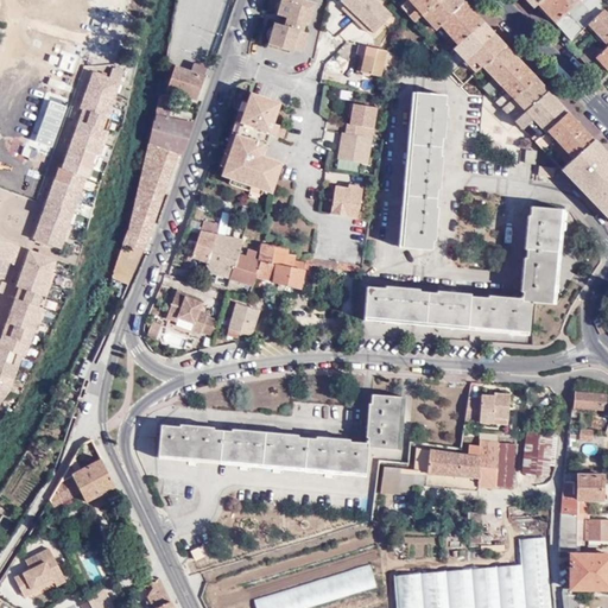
[(308,27),(315,4),(304,0),(298,0),(299,0),(298,0),(279,0),(274,16),(284,19),(283,26),(272,23),(266,44),(291,51),(292,50),(301,52),(306,33),(301,32),(303,25),(308,27)]
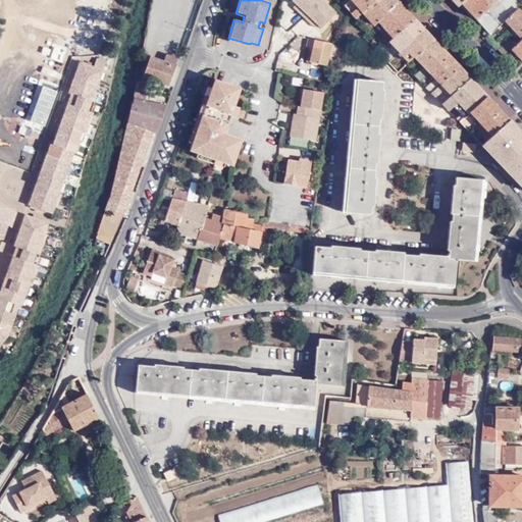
[(333,15),(317,0),(292,0),(291,2),(295,6),(293,8),(313,29),(316,25),(320,29),(333,15)]
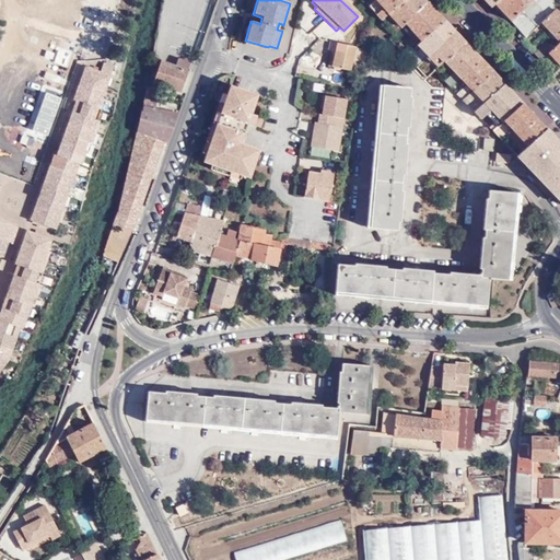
[(382,21),(403,0),(374,0),(369,6),(382,21)]
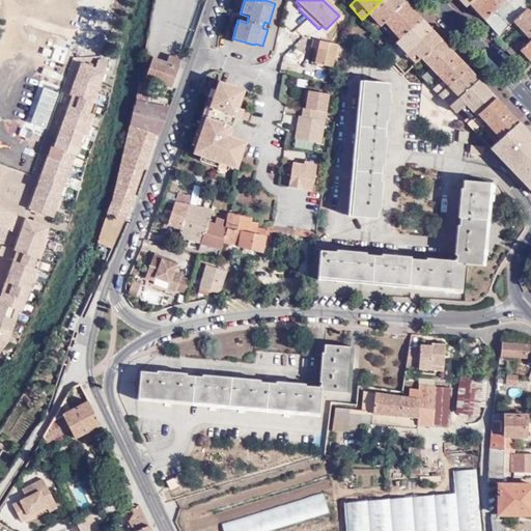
[(373,32),(386,22),(406,2),(402,0),(382,0),(362,20),(373,32)]
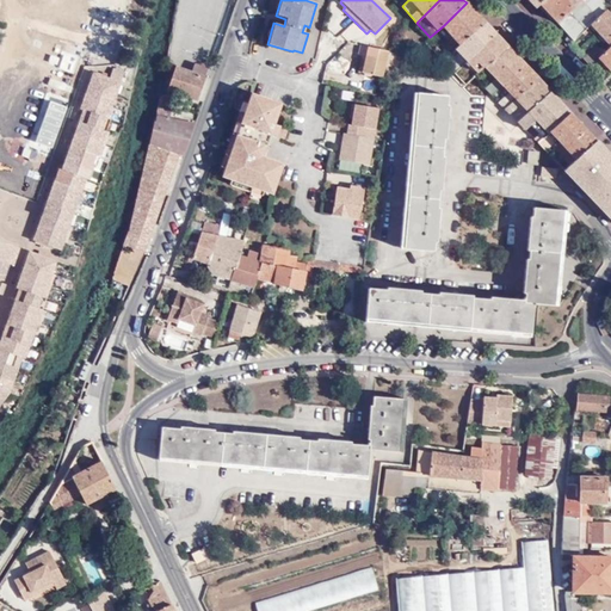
[(591,25),(610,6),(604,0),(544,0),(539,5),(568,35),(565,39),(569,44),(571,44),(591,25)]
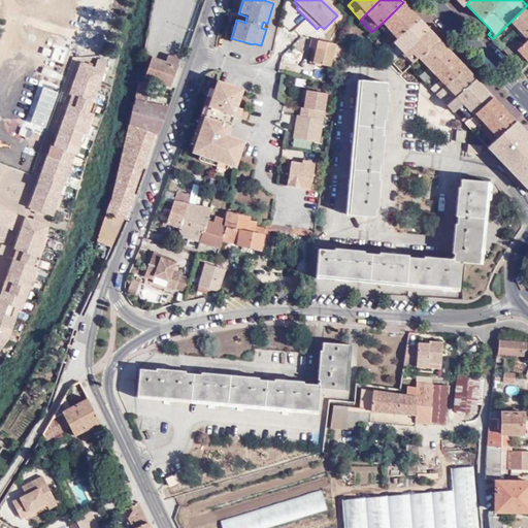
[(384,22),(395,36),(402,26),(405,23),(403,22),(413,12),(403,2),(384,22)]
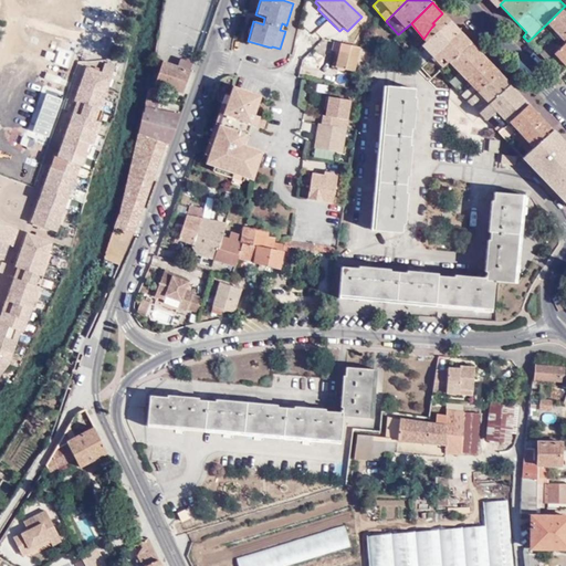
[(565,6),(547,23),(565,42),(565,6)]
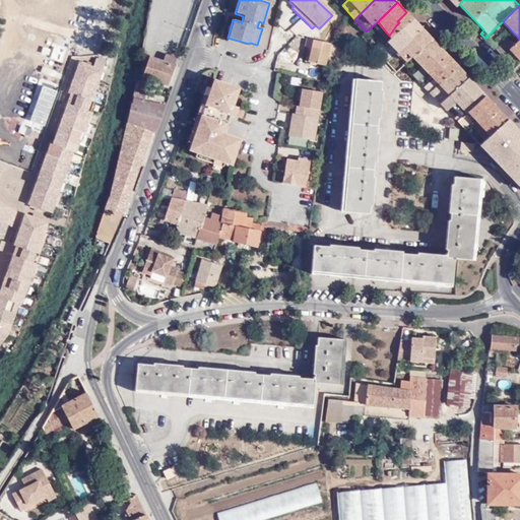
[(403,28),(413,20),(406,12),(397,21),(399,22),(396,25),(389,36),(393,40),(403,28)]
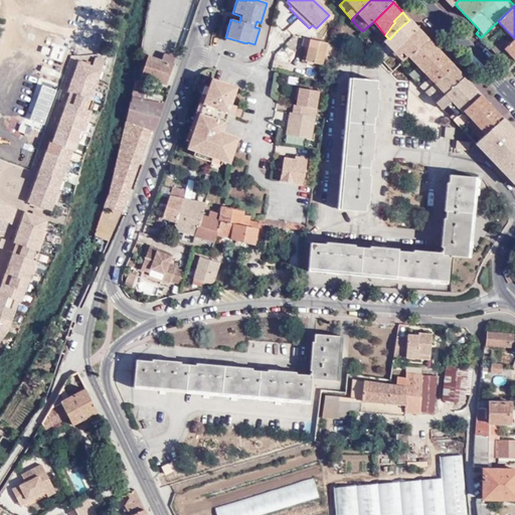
[(394,51),(418,29),(409,20),(399,28),(389,39),(385,42),(394,51)]
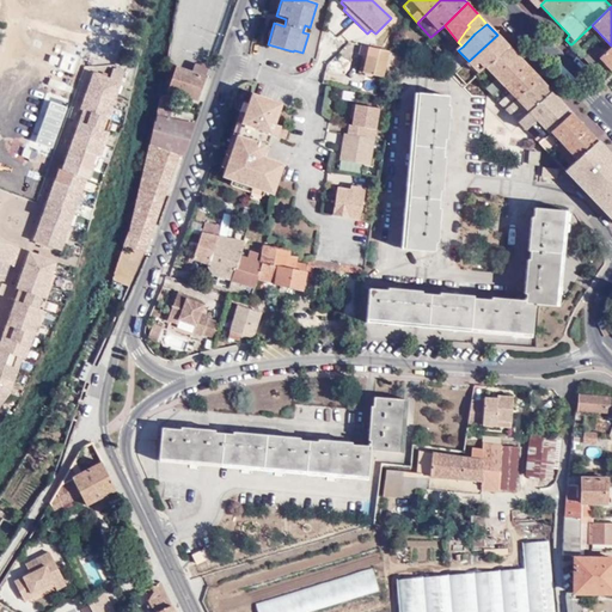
[(503,86),(526,65),(497,35),(469,61),(479,73),(485,67),(496,78),(503,86)]
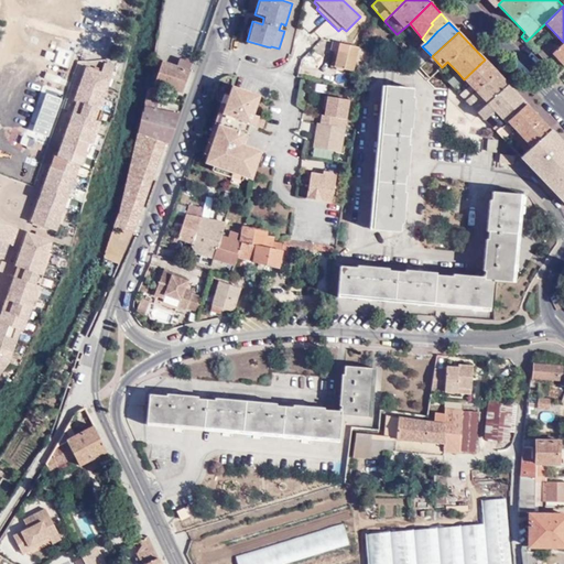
[(397,47),(405,55),(413,49),(404,40),(397,47)]
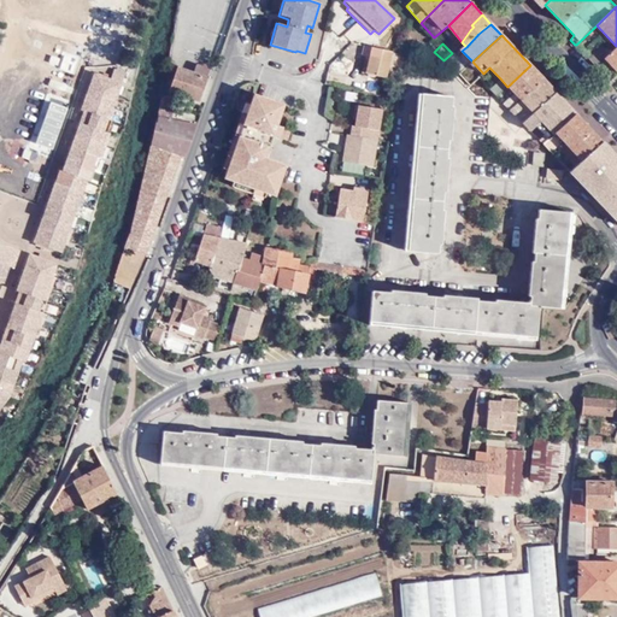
[(616,72),(616,46),(609,54),(604,59),(616,72)]
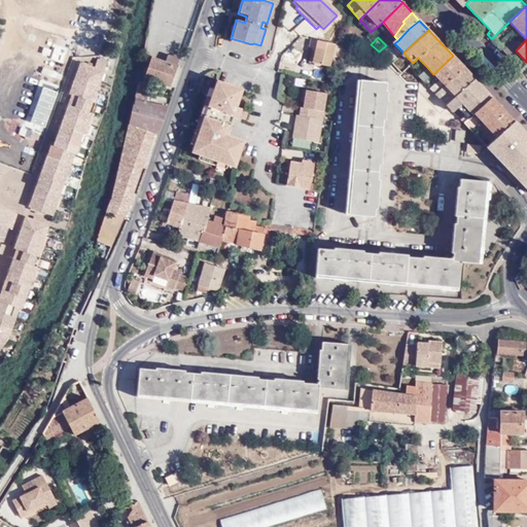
[(346,46),(309,40),(307,47),(310,47),(313,48),(310,64),(330,67),(331,60),(343,62),(346,46)]
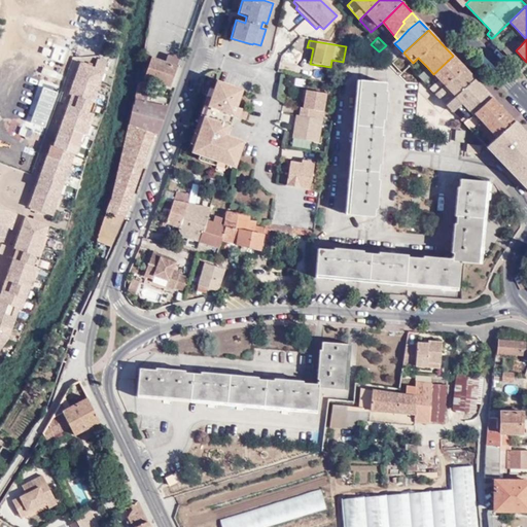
[(391,64),(403,53),(394,43),(391,40),(386,45),(379,51),(391,64)]
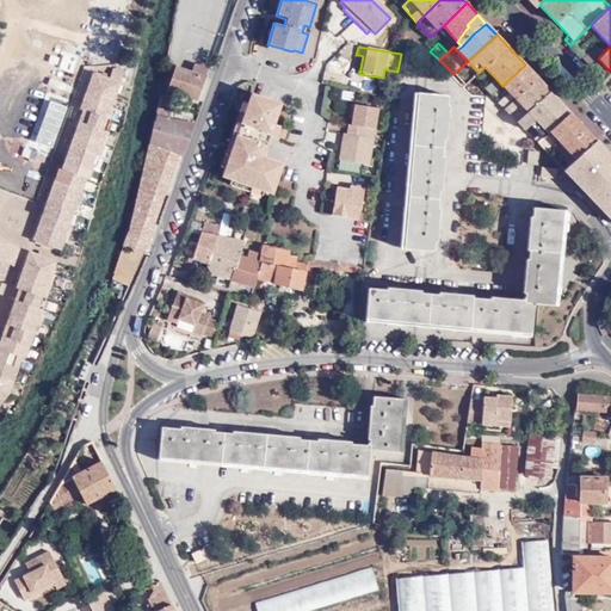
[(584,59),(590,66),(598,59),(603,54),(597,47),(584,59)]
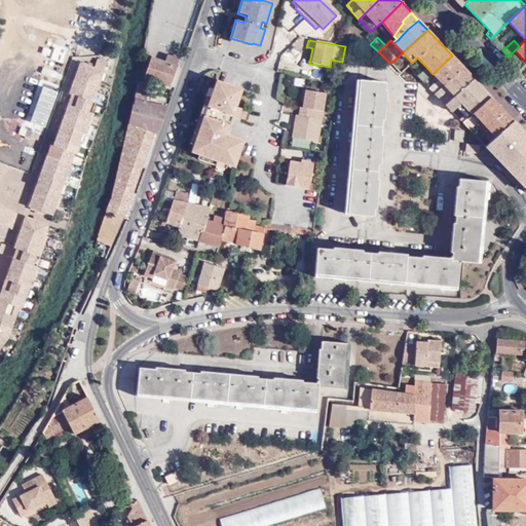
[(365,48),(359,46),(355,61),(362,61),(365,48)]
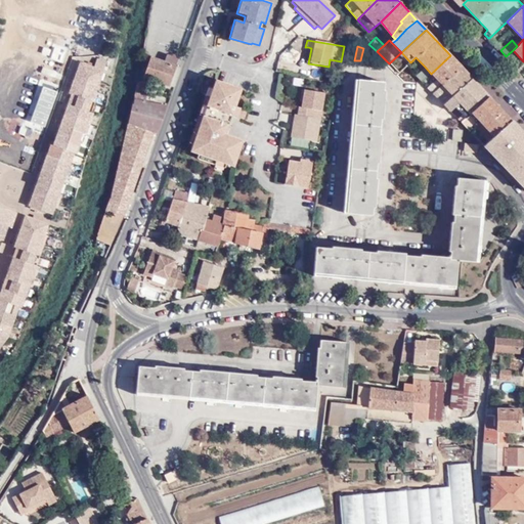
[(167,86),(177,59),(167,55),(165,62),(149,57),(143,77),(167,86)]
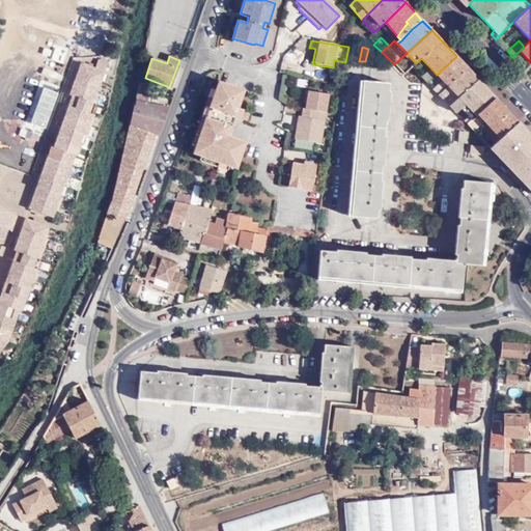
[(448,86),(468,70),(456,56),(437,75),(442,80),(434,89),(439,94),(448,86)]
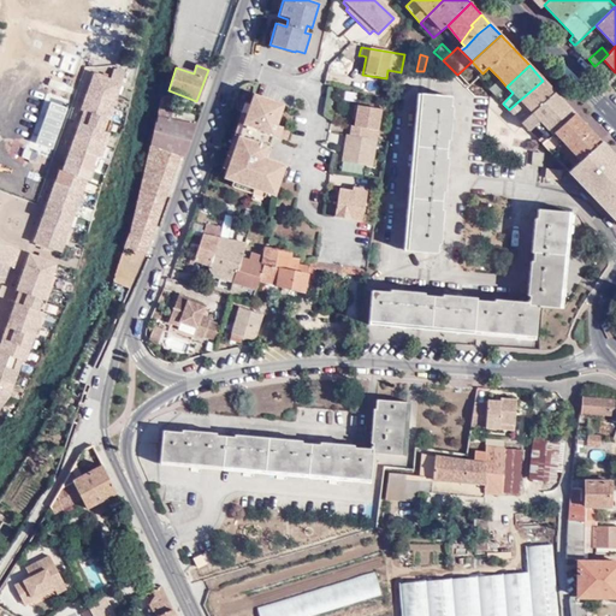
[(110,75),(122,80),(125,72),(113,67),(110,75)]
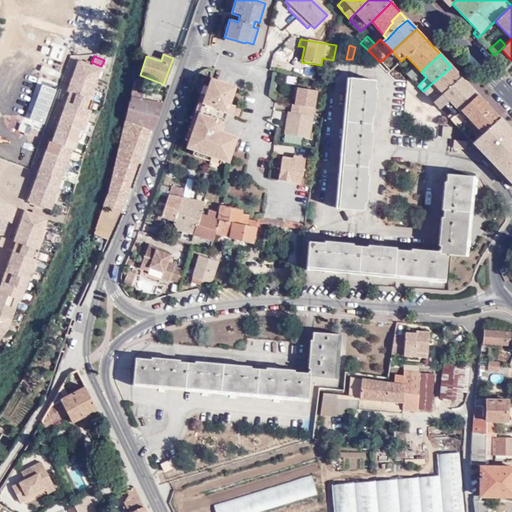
[(89,97),(101,66),(91,62),(91,64),(77,59),(66,90),(68,91),(51,141),(48,141),(28,199),(42,204),(54,209),(61,189),(58,187),(72,147),(75,148),(82,130),(83,130),(91,110),(88,108),(91,98),(89,97)]
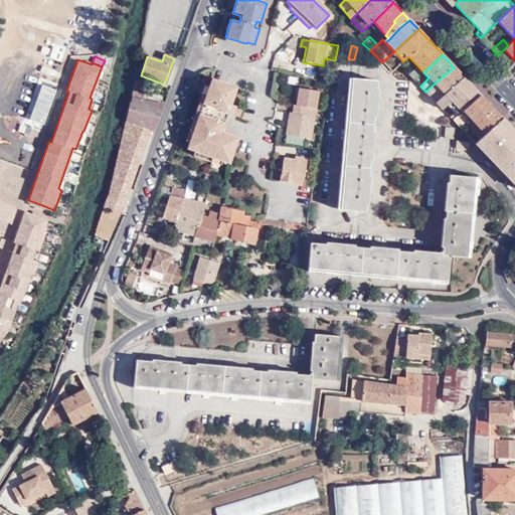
[(414,80),(423,72),(417,65),(408,73),(414,80)]
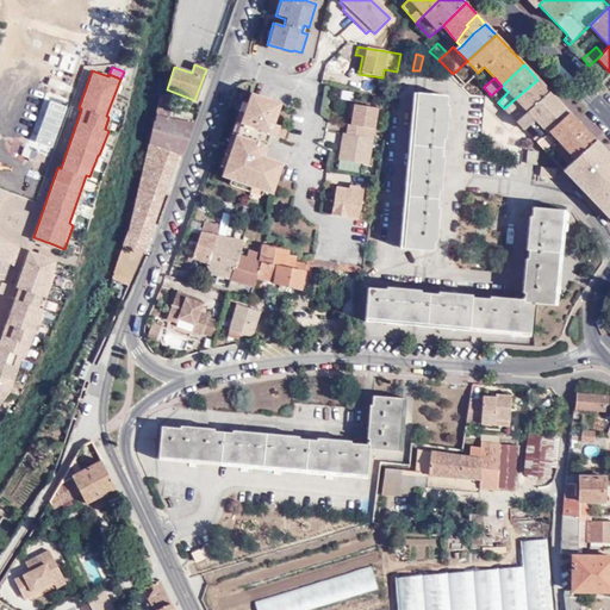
[(527,112),(549,92),(537,80),(515,99),(527,112)]
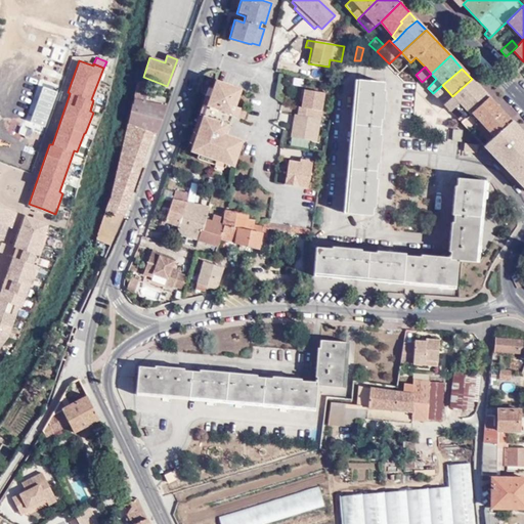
[(471,113),(488,96),(472,79),(452,96),(443,104),(450,112),(460,102),(467,111),(457,119),(461,122),(471,113)]
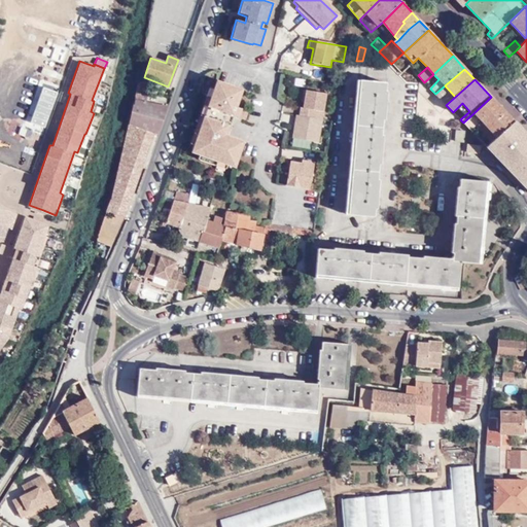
[(235,167),(243,141),(226,136),(234,116),(238,117),(241,109),(237,107),(243,90),(216,80),(191,151),(235,167)]
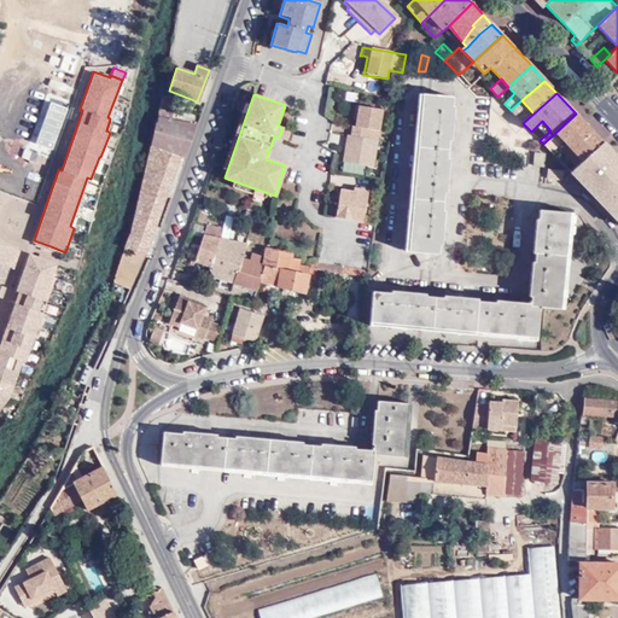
[(153,117),(164,121),(170,95),(159,99),(153,117)]
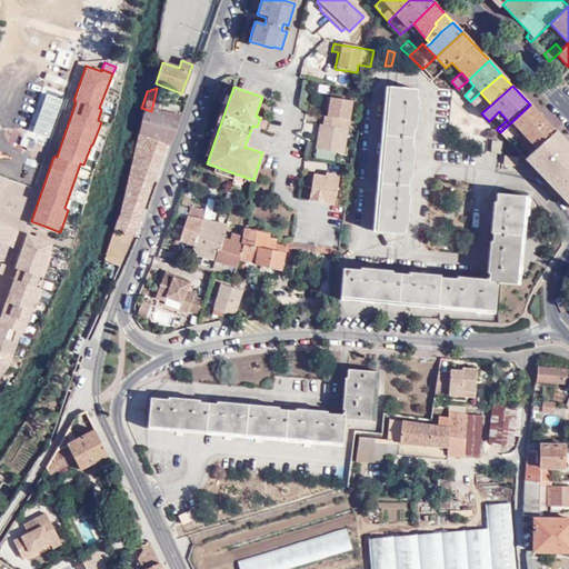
[(415,100),(416,91),(387,89),(373,232),(401,236),(402,227),(405,228),(407,196),(406,196),(407,179),(409,179),(411,148),(410,148),(411,131),(413,131),(416,100),(415,100)]
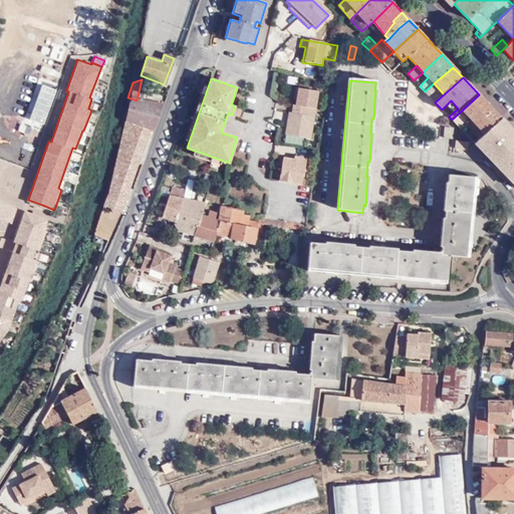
[(435,102),(444,94),(434,83),(425,91),(435,102)]
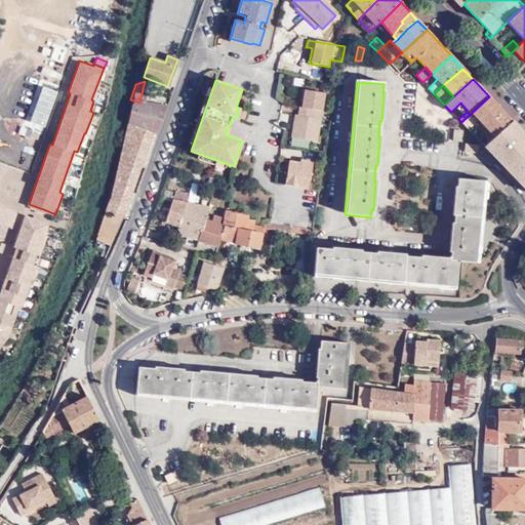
[(297,116),(314,118),(316,111),(323,112),(326,93),(306,90),(304,102),(301,108),(299,108),(297,116)]
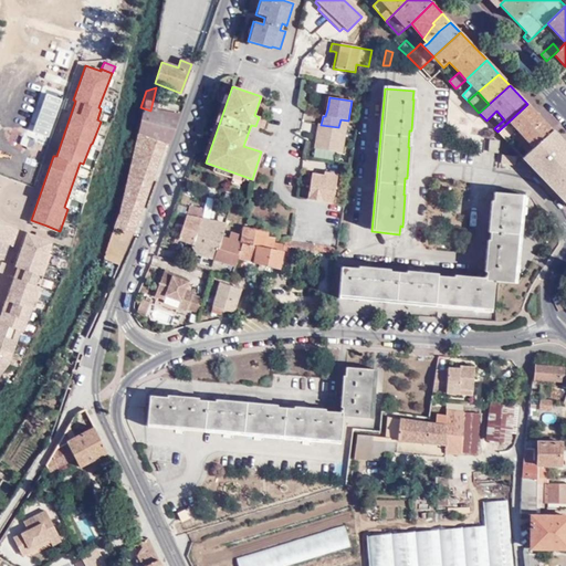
[(528,153),(552,130),(527,104),(509,122),(516,129),(511,135),(528,153)]
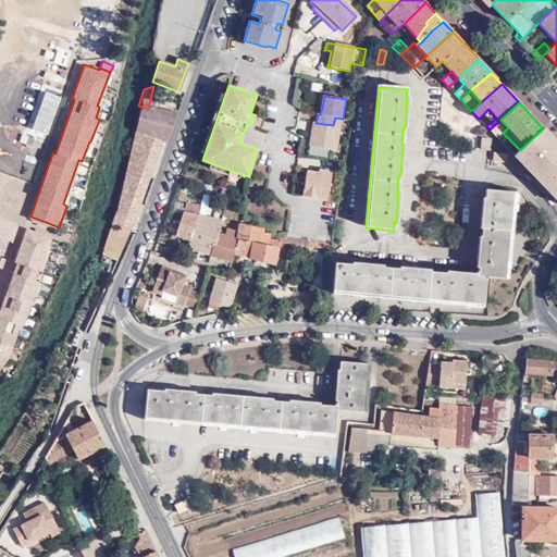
[(163,137),(165,137),(166,137),(175,115),(148,109),(138,106),(131,125),(118,196),(112,223),(127,230),(130,231),(163,137)]
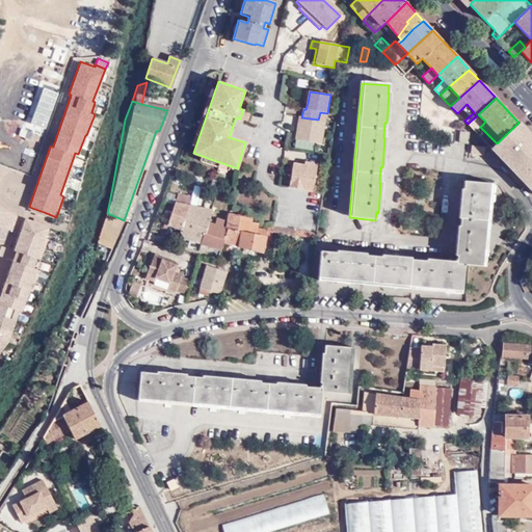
[(485,122),(478,114),(468,124),(475,131),(480,127),(485,122)]
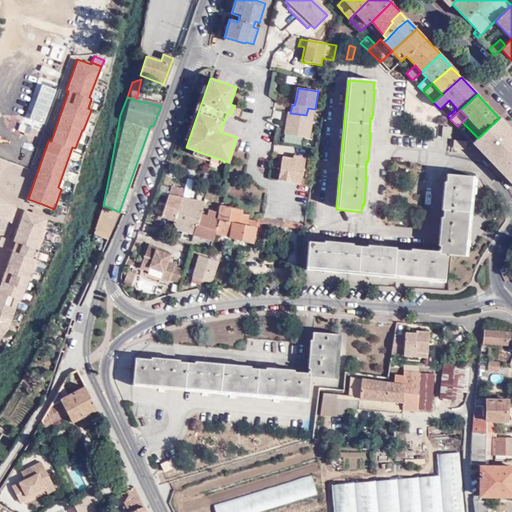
[(310,138),(313,117),(306,115),(290,113),(288,112),(284,133),(310,138)]
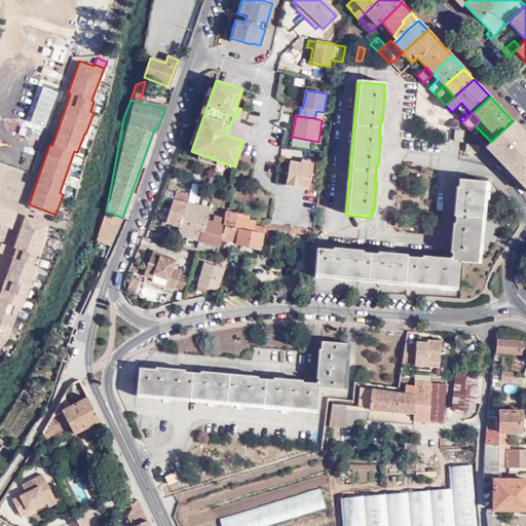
[(525,183),(525,135),(513,121),(491,142),(485,147),(514,176),(520,171),(524,176),(522,178),(525,183)]
